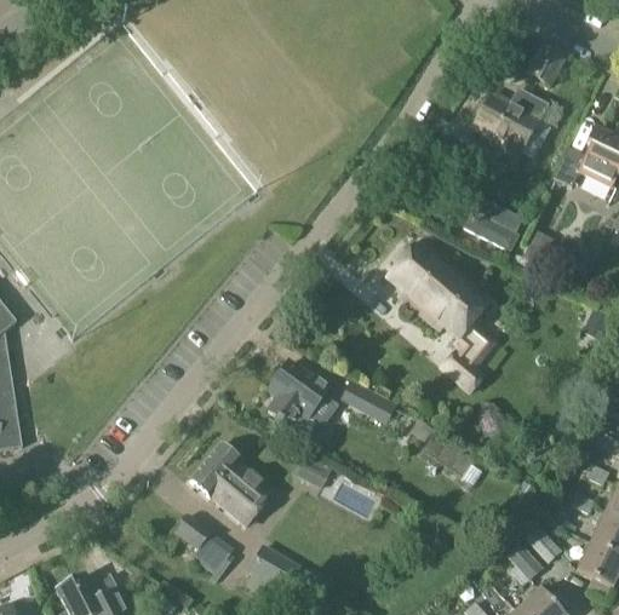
[(529,72),(551,82),(565,56),(543,45),(529,72)]
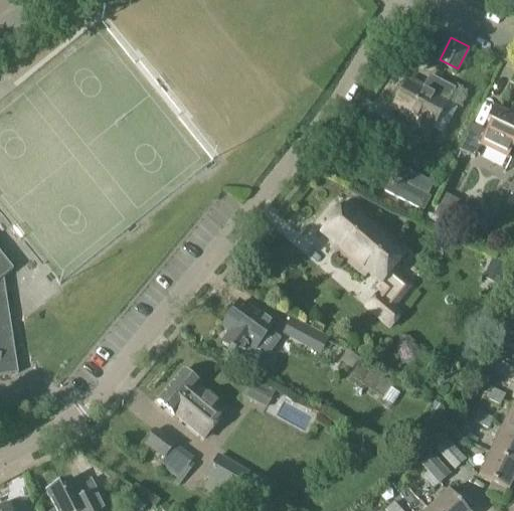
[(431,72),(424,83),(408,74),(392,105),(414,117),(410,124),(412,132),(419,135),(427,132),(446,100),(448,101),(455,88),(456,87),(431,72)]
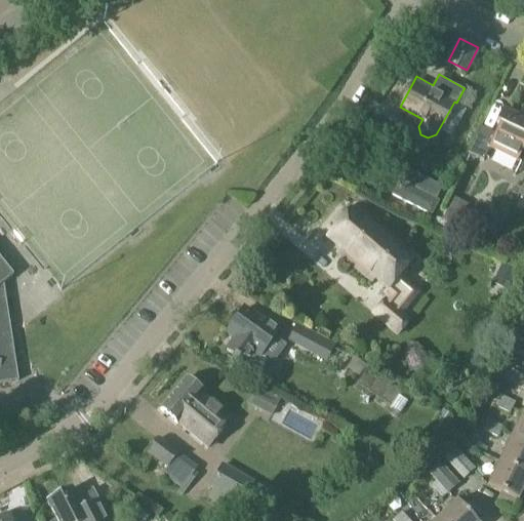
[(496,129),(482,122),(469,148),(485,156),(491,143),(519,156),(523,146),(523,105),(519,113),(512,110),(508,118),(499,114),(496,119),(500,121),(496,129)]
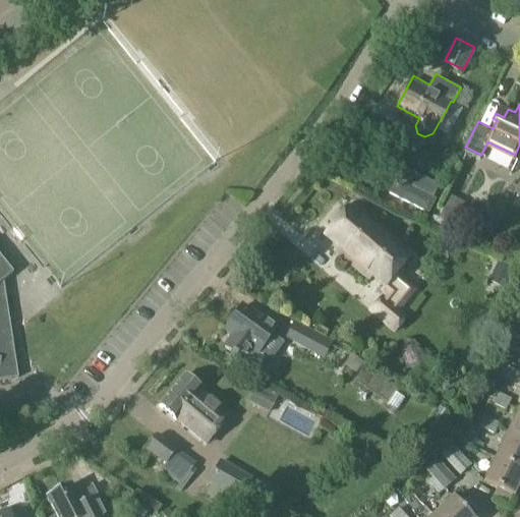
[(397,177),(390,190),(429,210),(436,197),(432,195),(440,183),(404,165),(397,178),(397,177)]
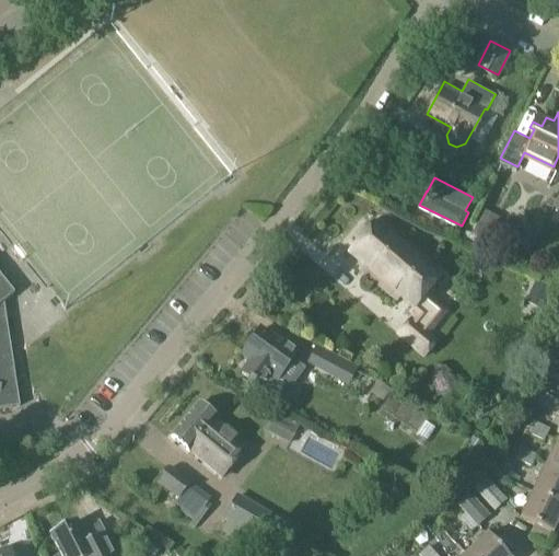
[(474,232),(488,239),(489,239),(497,222),(481,216),(476,227),(474,232)]
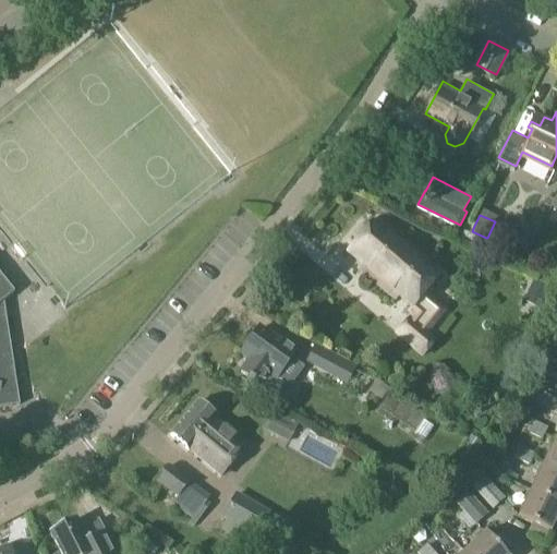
[(426,328),(428,325),(432,327),(448,308),(426,289),(439,274),(373,220),(348,250),(363,262),(360,266),(396,296),(399,291),(413,302),(409,308),(419,316),(415,320),(411,316),(399,330),(425,351),(437,337),(426,328)]
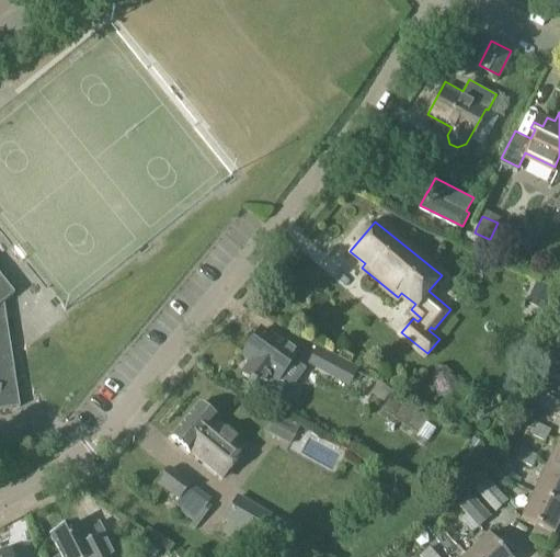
[(15,292),(0,272),(0,407),(21,404),(4,299),(15,292)]
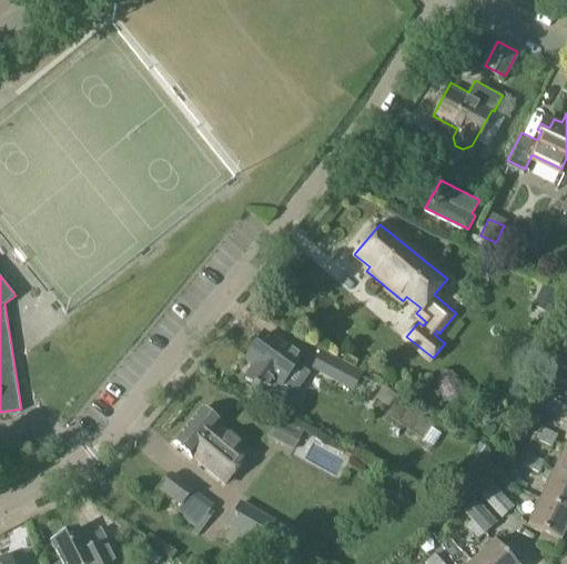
[(559,293),(543,284),(533,303),(549,312),(559,293)]
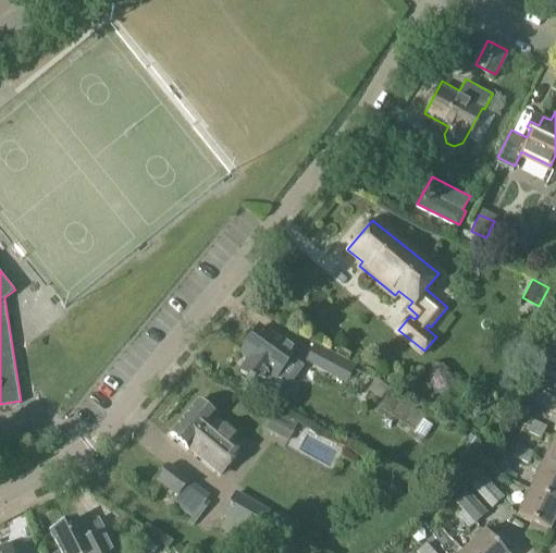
[(282,396),(305,364),(292,355),(296,347),(284,339),(282,342),(259,324),(242,349),(250,356),(242,368),(262,382),(282,396)]
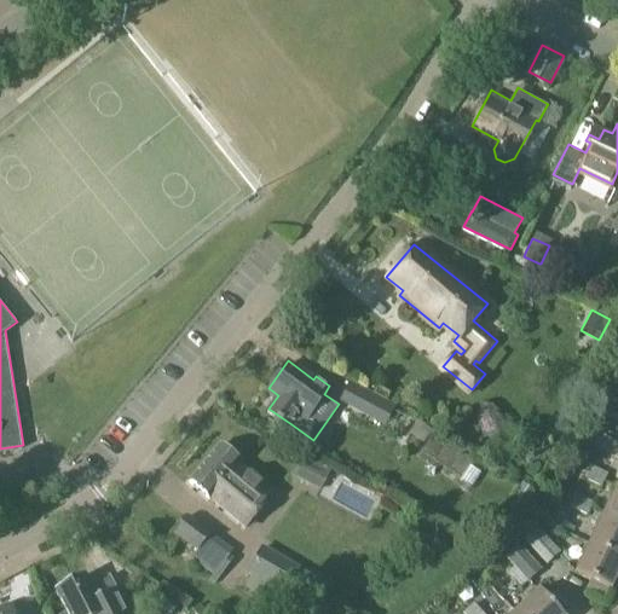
[(382,395),(365,386),(354,405),(373,415),(382,395)]
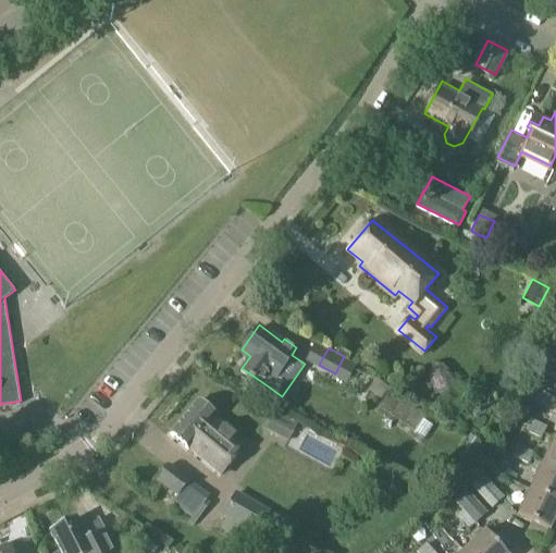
[(555,395),(536,386),(534,385),(527,402),(536,406),(539,403),(555,410),(555,395)]
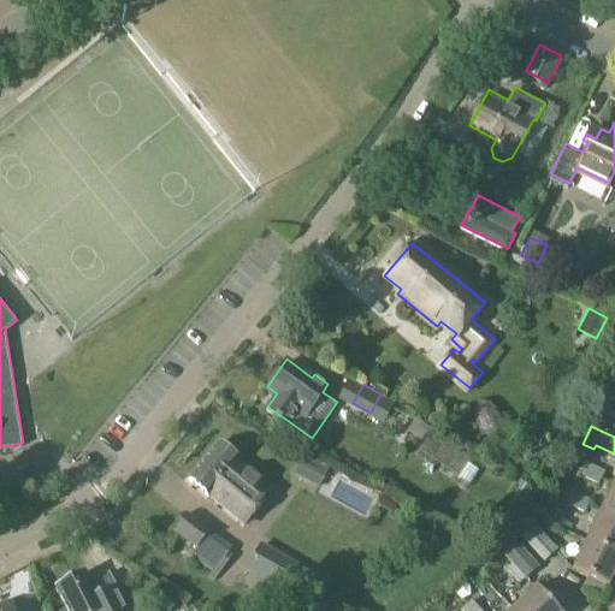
[(219,440),(189,476),(210,493),(211,492),(246,521),(267,496),(265,493),(242,475),(248,467),(238,458),(240,457),(219,440)]
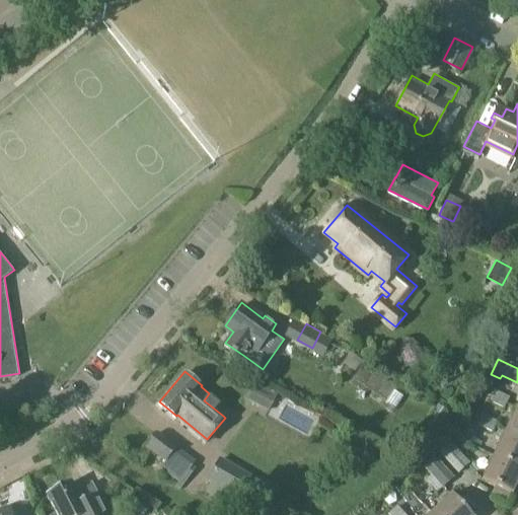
[(256,380),(251,389),(274,401),(278,392),(256,380)]
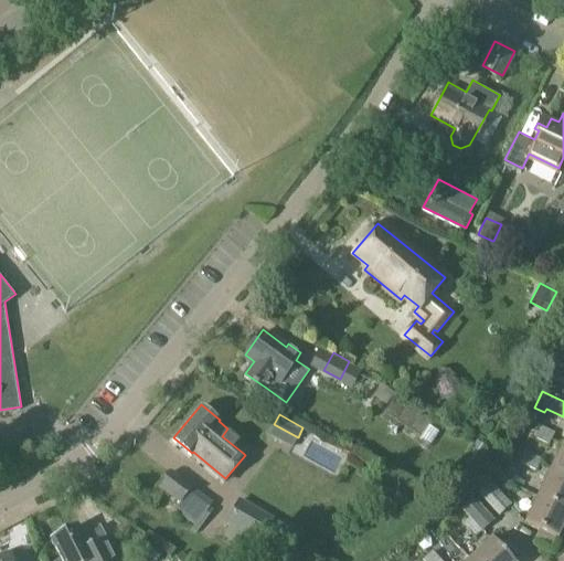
[(538,422),(532,434),(552,443),(557,431),(538,422)]
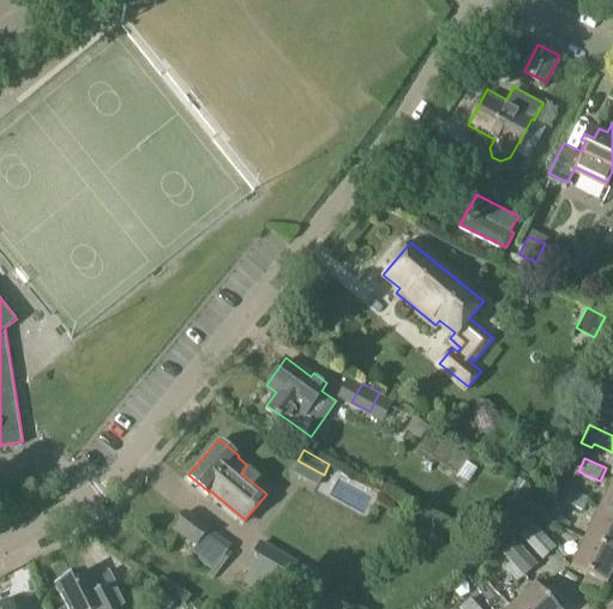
[(612,483),(599,508),(612,516),(612,483)]
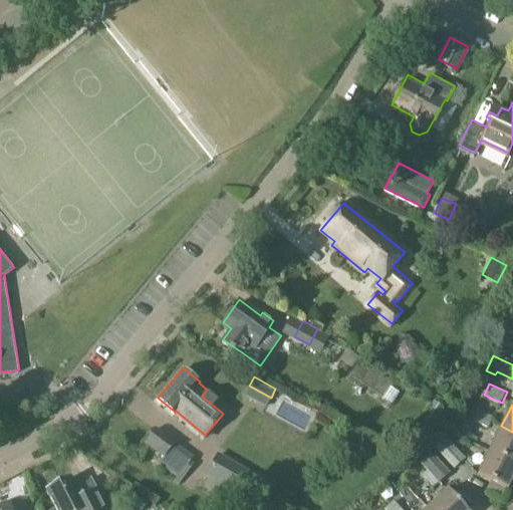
[(479,408),(474,419),(488,426),(493,415),(479,408)]
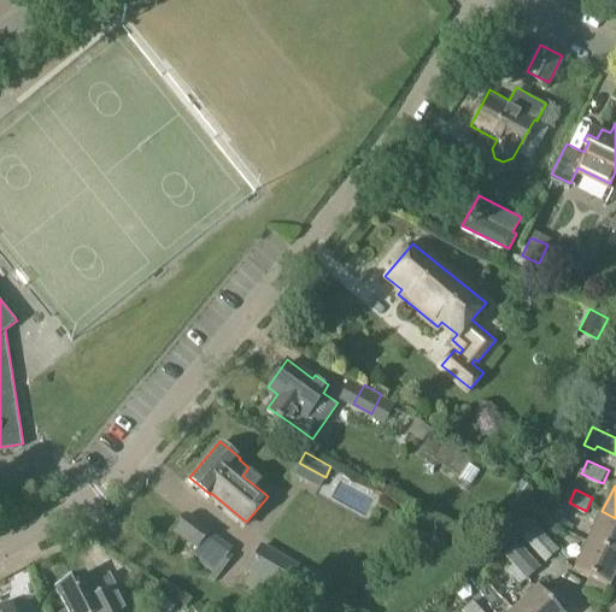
[(174,529),(197,547),(211,528),(187,511),(174,529)]
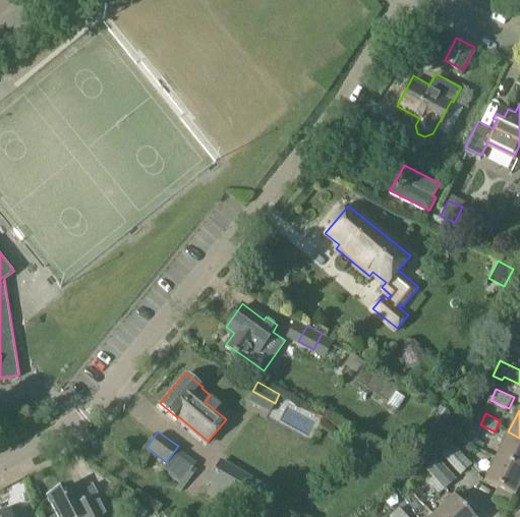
[(519,438),(508,432),(497,456),(519,467),(519,438)]
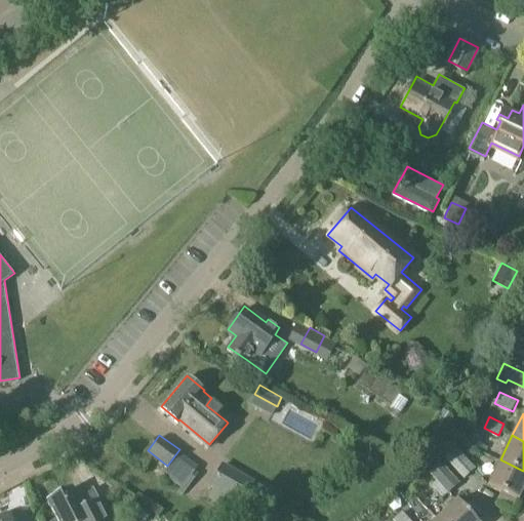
[(456,444),(444,455),(465,477),(476,467),(456,444)]
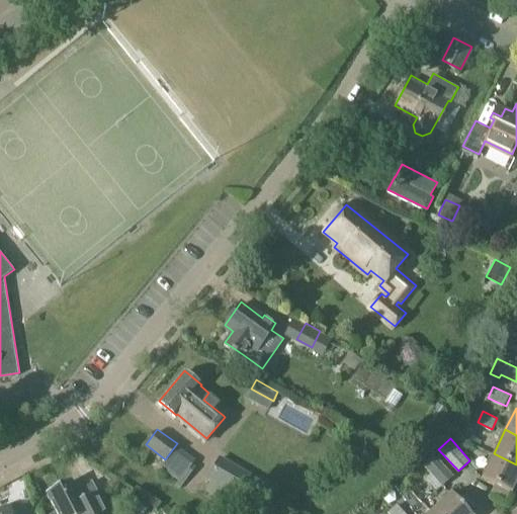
[(454,475),(434,453),(423,463),(442,485),(454,475)]
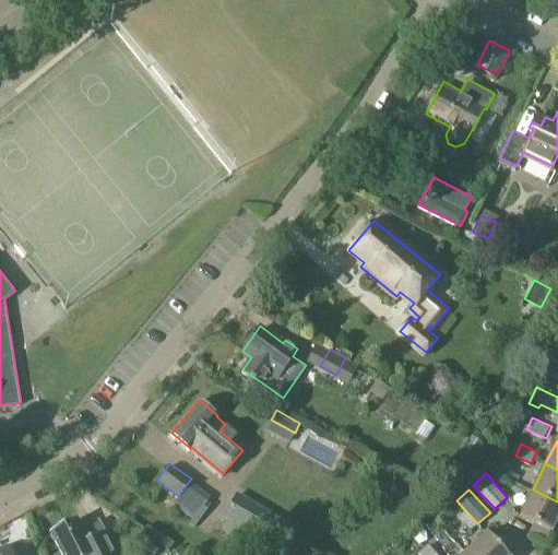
[(520,514),(520,515),(553,530),(554,529),(551,529),(557,516),(557,502),(533,489),(521,514),(520,514)]
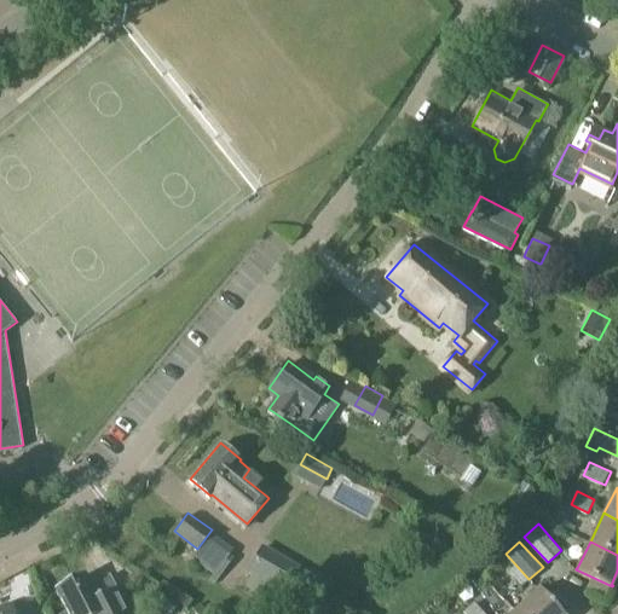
[(322,578),(264,544),(247,573),(252,575),(246,584),(277,603),(279,598),(284,591),(307,603),(310,598),(322,578)]
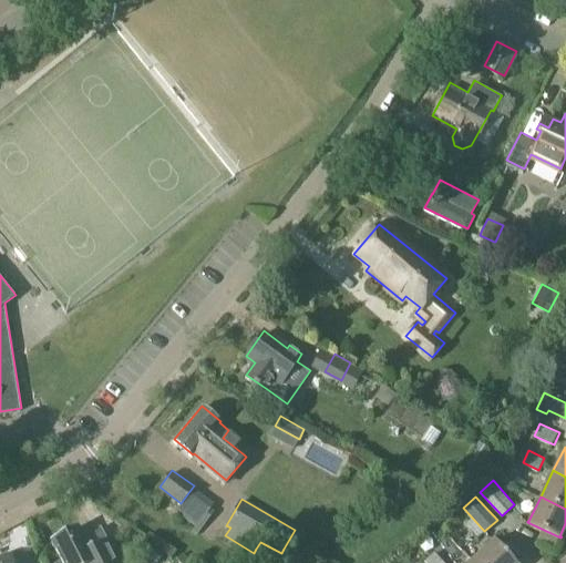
[(79,526),(52,540),(62,560),(55,562),(54,562),(119,562),(112,549),(106,539),(94,545),(90,535),(84,538),(83,534),(79,526)]
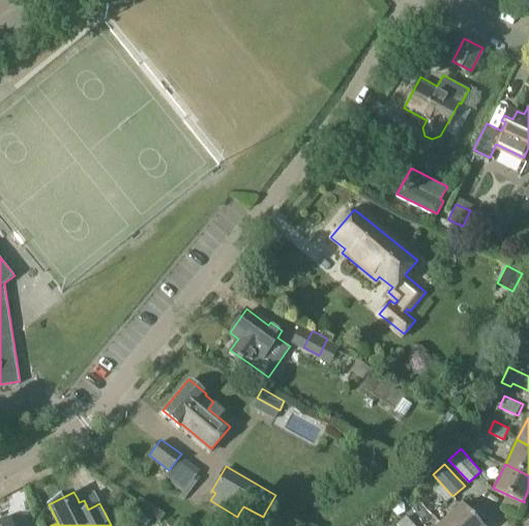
[(440,521),(444,525),(481,525),(460,502),(440,521)]
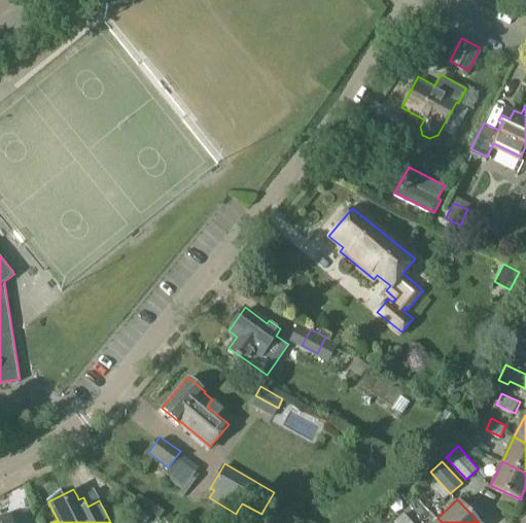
[(415,522),(404,511),(394,520),(397,522),(415,522)]
